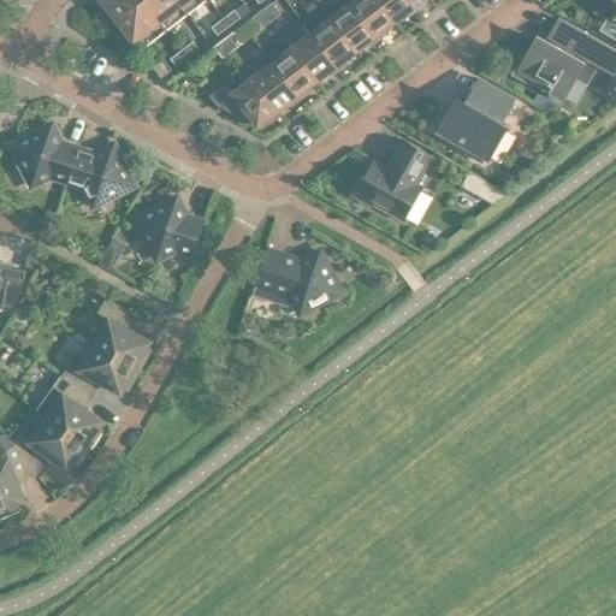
[(99,0),(114,19),(119,16),(144,47),(206,0),(99,0)]
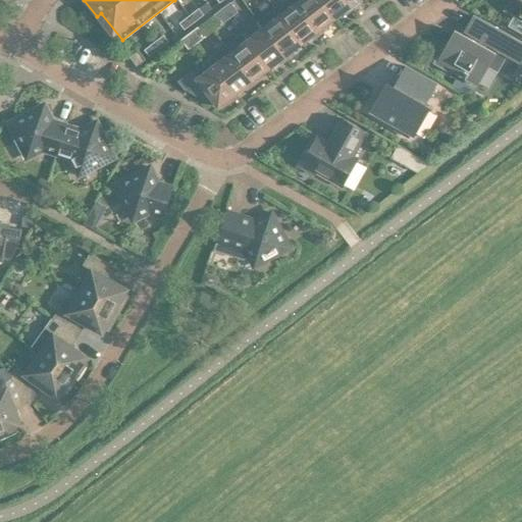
[(285,0),(274,9),(301,45),(317,32),(293,0),(285,0)]
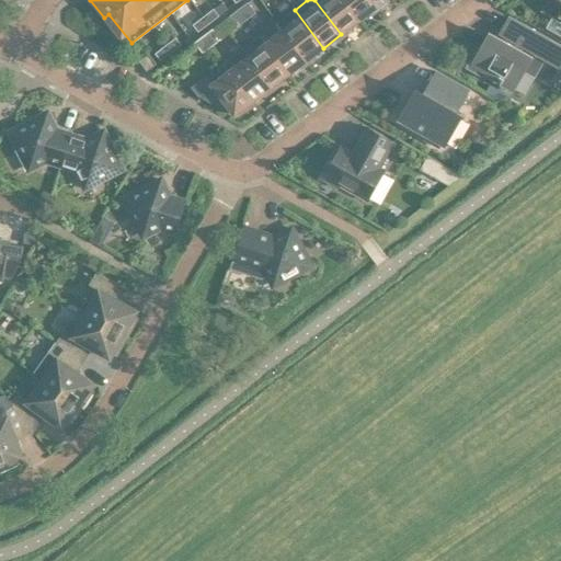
[(315,0),(341,34),(358,21),(342,0),(315,0)]
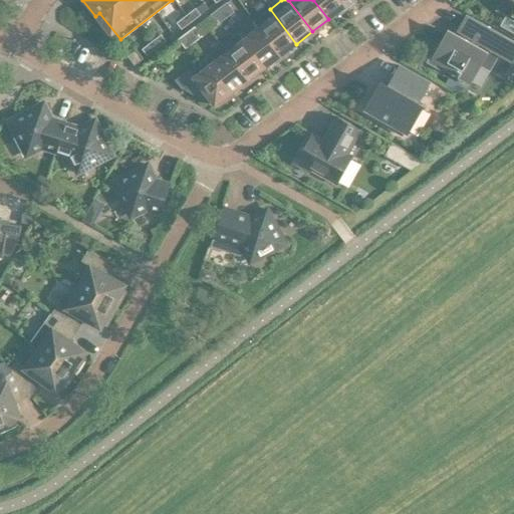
[(313,0),(328,19),(344,7),(339,0),(313,0)]
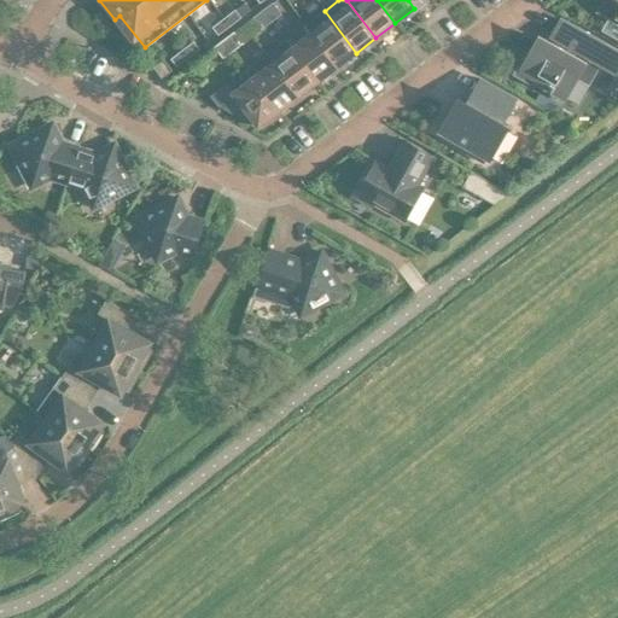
[(617,0),(604,0),(598,11),(617,22),(617,0)]
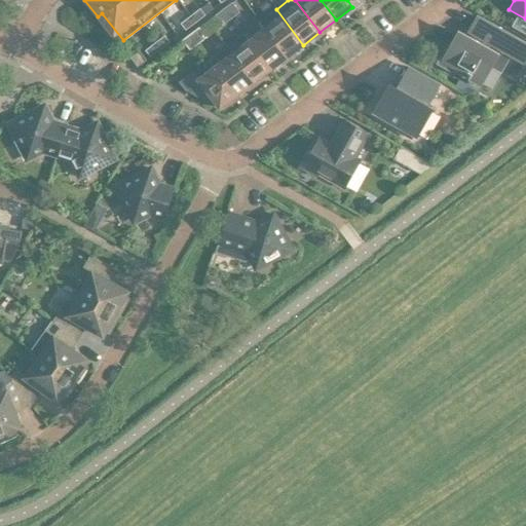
[(223,9),(230,19),(238,12),(231,3),(223,9)]
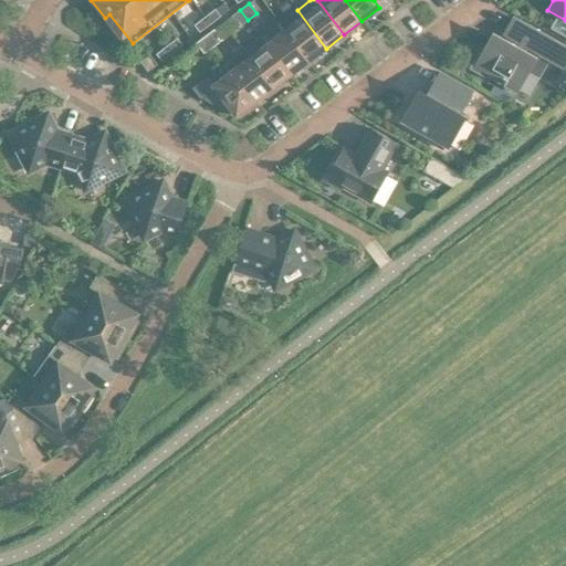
[(248,20),(240,10),(231,17),(239,27),(248,20)]
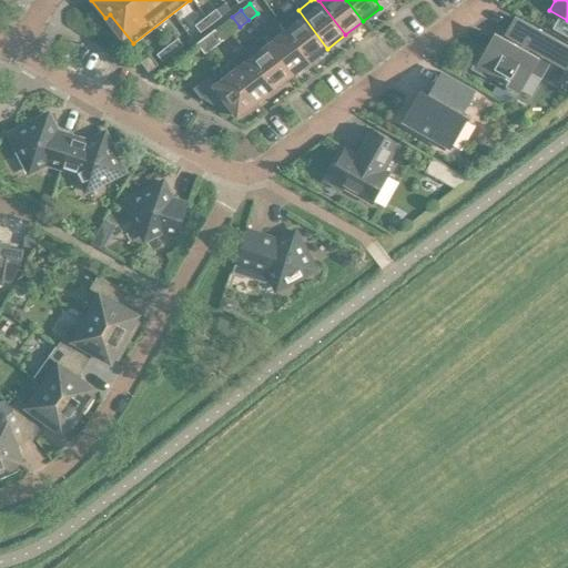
[(285,31),(308,62),(327,49),(298,10),(280,24),(285,32),(285,31)]
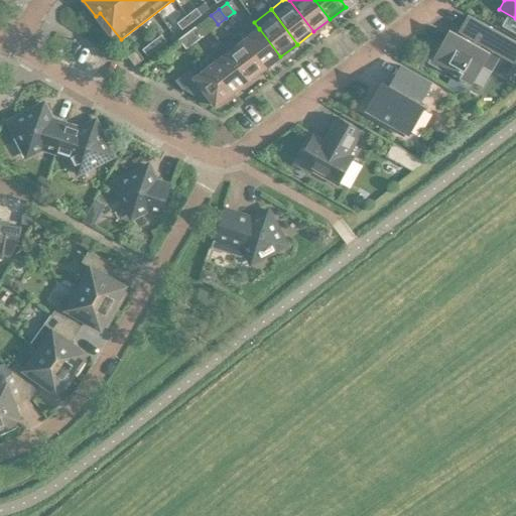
[(196,10),(185,17),(190,23),(200,16),(196,10)]
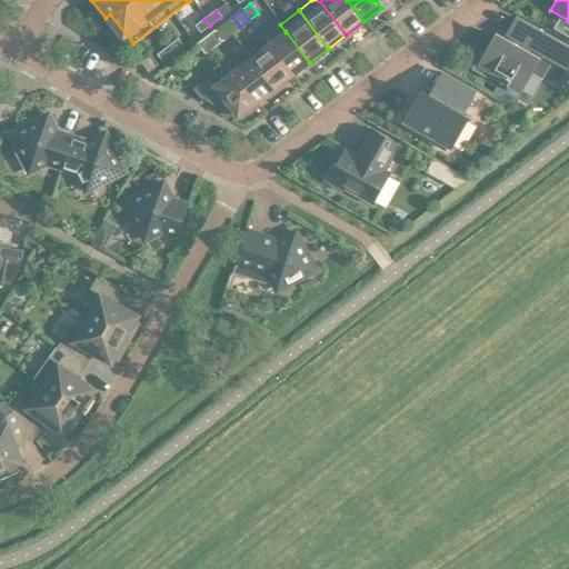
[(199,33),(210,26),(205,19),(195,27),(199,33)]
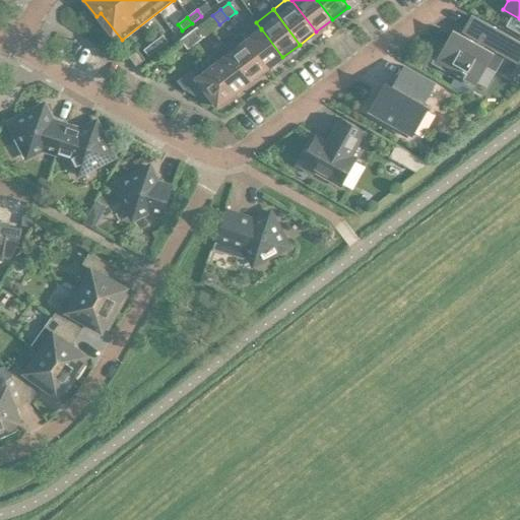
[(457,36),(452,33),(442,51),(439,49),(431,64),(445,72),(447,69),(474,84),(483,67),(495,73),(504,56),(519,64),(519,63),(519,45),(470,17),(463,31),(460,29),(457,36)]
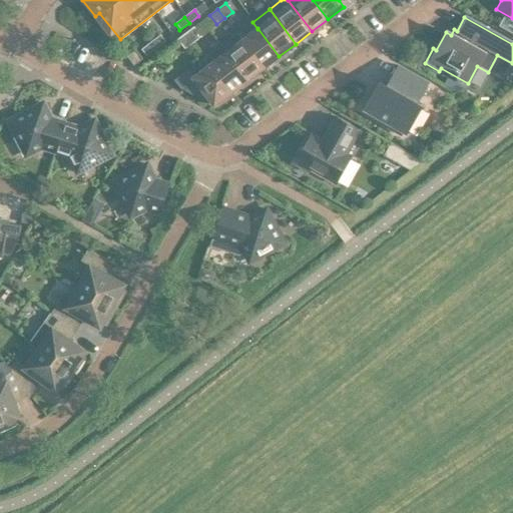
[(184,34),(192,43),(199,37),(192,28),(184,34)]
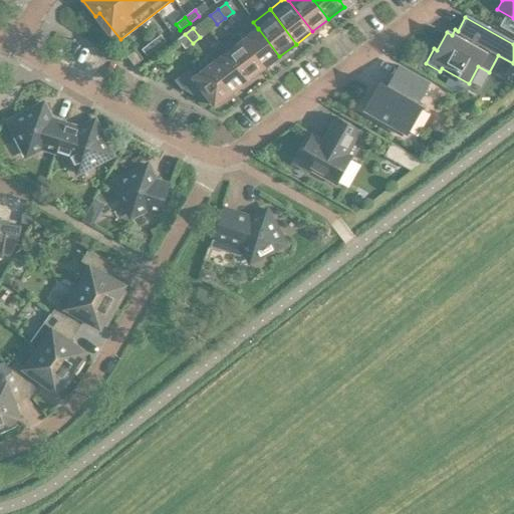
[(258,28),(258,29),(242,40),(263,68),(279,56),(258,28)]
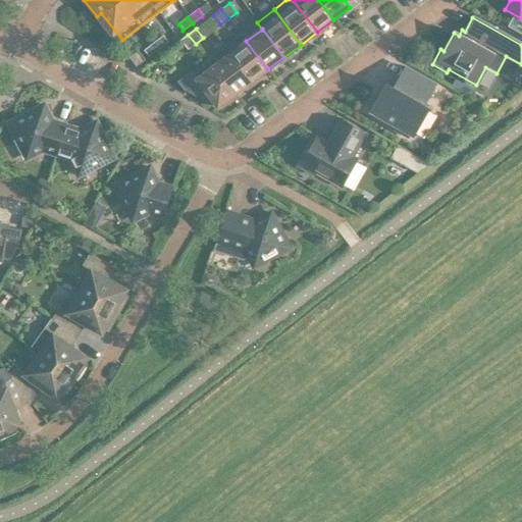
[(196,44),(188,35),(179,41),(188,50),(196,44)]
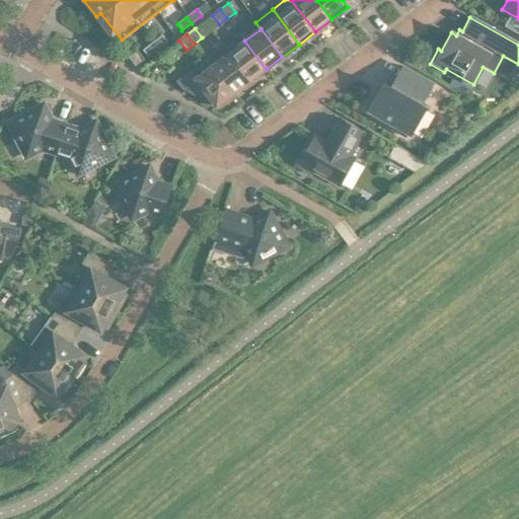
[(223,47),(228,54),(249,82),(266,69),(244,41),(239,34),(223,47)]
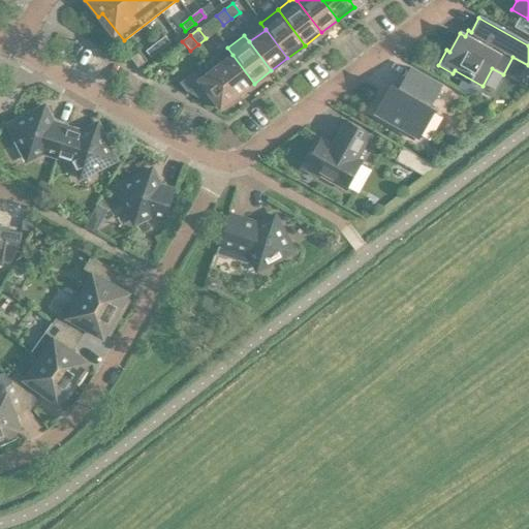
[(154,44),(159,51),(168,43),(164,36),(154,44)]
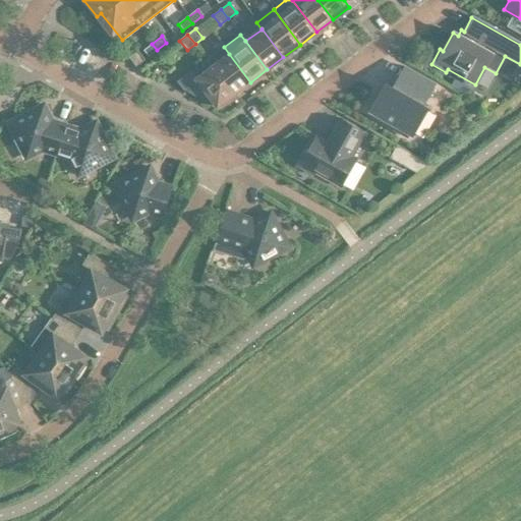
[(142,51),(147,57),(157,50),(152,44),(142,51)]
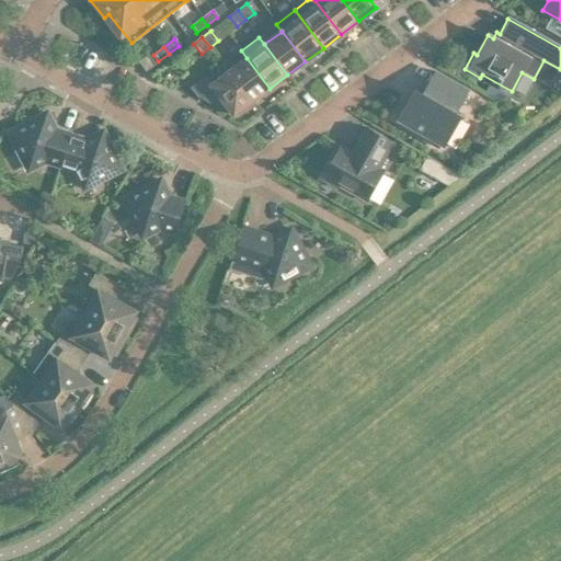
[(270,89),(247,58),(241,50),(222,65),(228,72),(252,102),(270,89)]
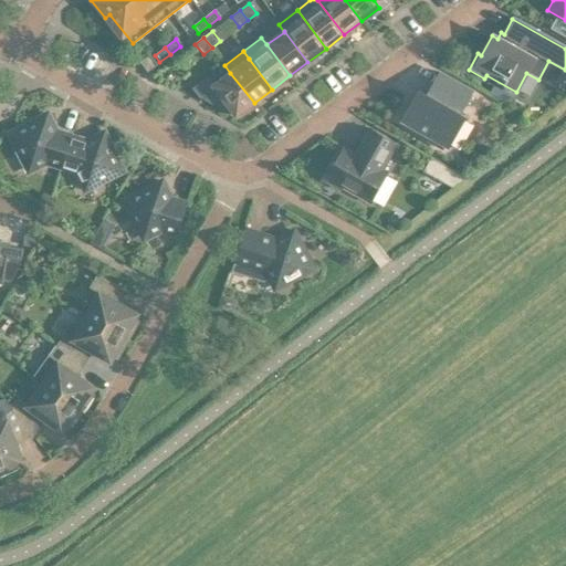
[(149,55),(139,63),(147,73),(156,65),(149,55)]
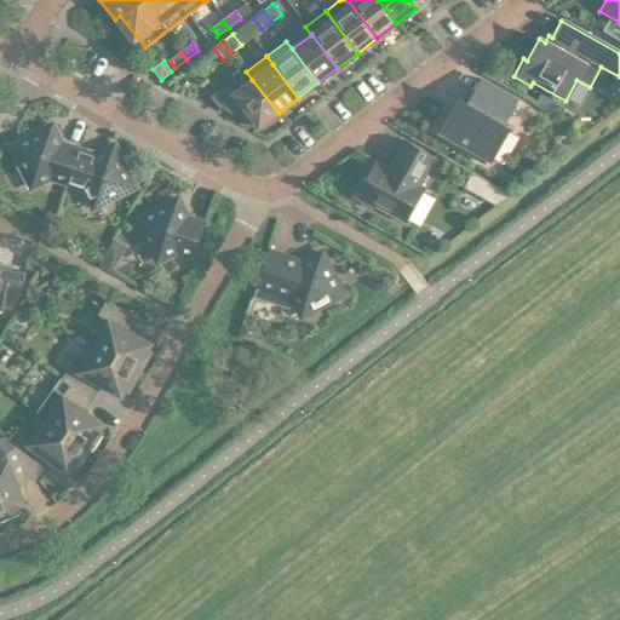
[(258,128),(279,113),(252,80),(234,93),(228,86),(212,98),(218,105),(245,121),(245,120),(248,116),(258,128)]
